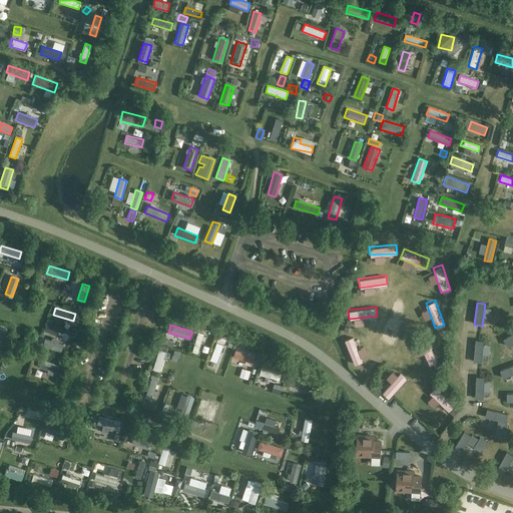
[(46,326),(44,332),(51,335),(53,329),(46,326)]
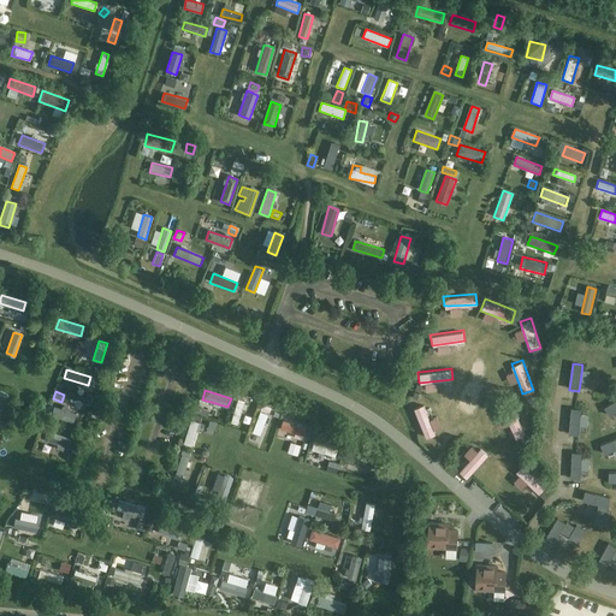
[(244,402),(237,400),(230,421),(238,424),(244,402)]
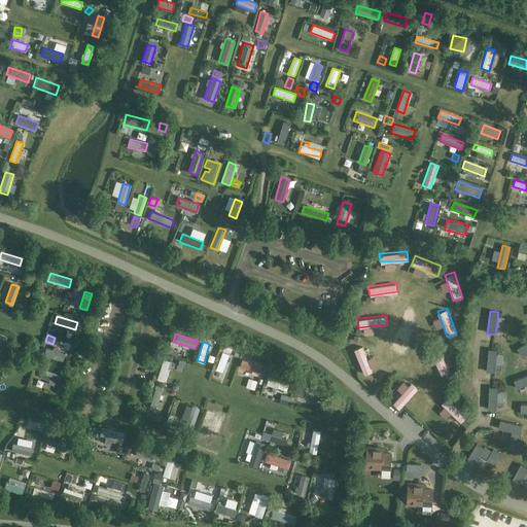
[(526,342),(518,348),(522,356),(526,353),(526,342)]
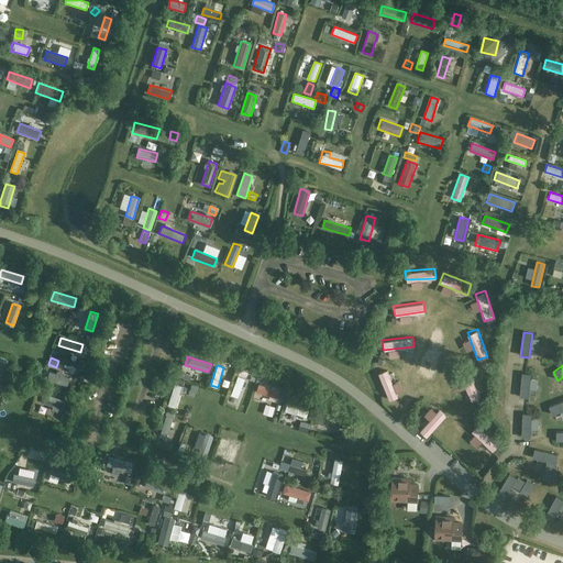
[(470,399),(479,397),(471,368),(461,372),(470,399)]
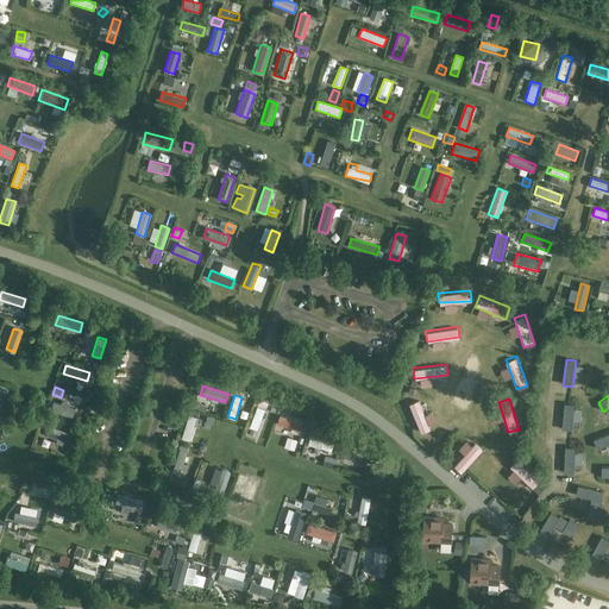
[(75,409),(54,403),(51,412),(73,418),(75,409)]
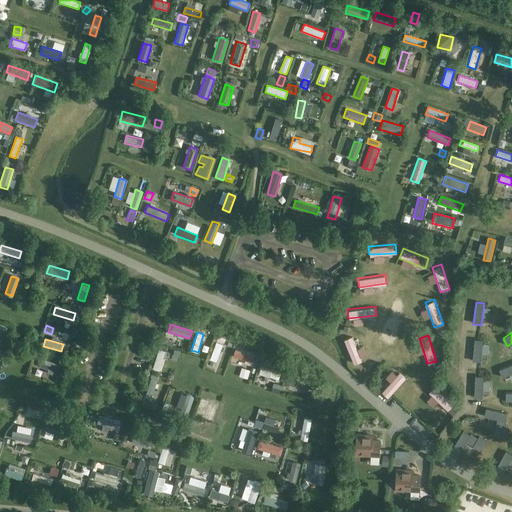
[(472,361),(481,362),(483,341),(474,340),(472,361)]
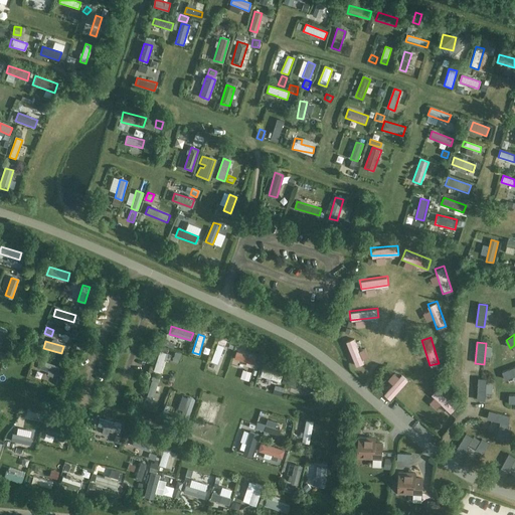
[(222,347),(216,345),(211,363),(217,365),(222,347)]
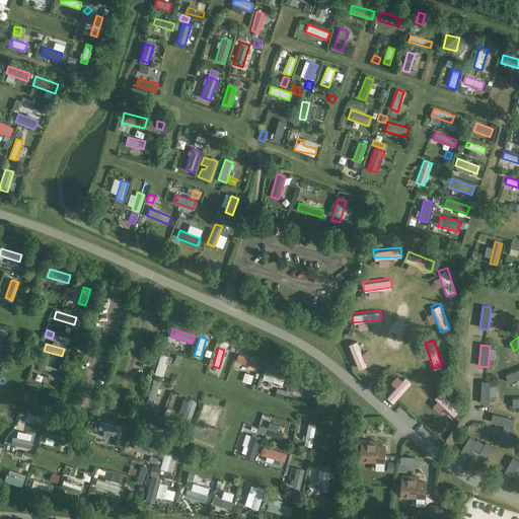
[(181,368),(186,357),(176,353),(172,364),(181,368)]
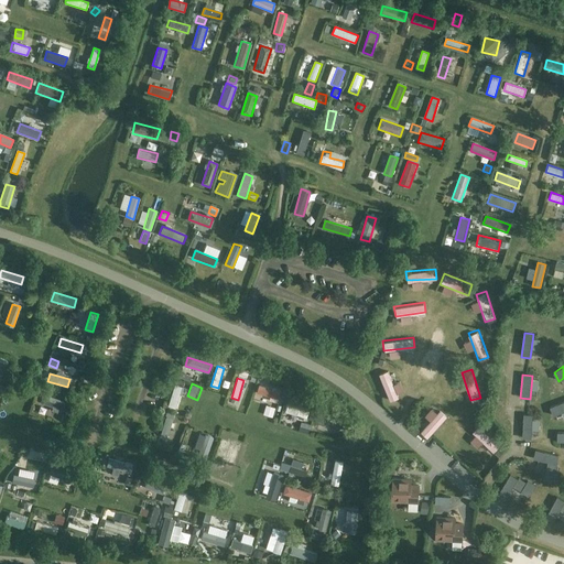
[(169,405),(176,408),(182,389),(174,386),(169,405)]
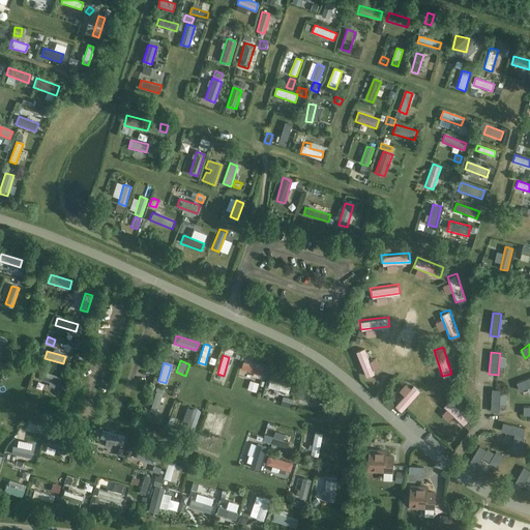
[(263,367),(243,362),(241,371),(261,376),(263,367)]
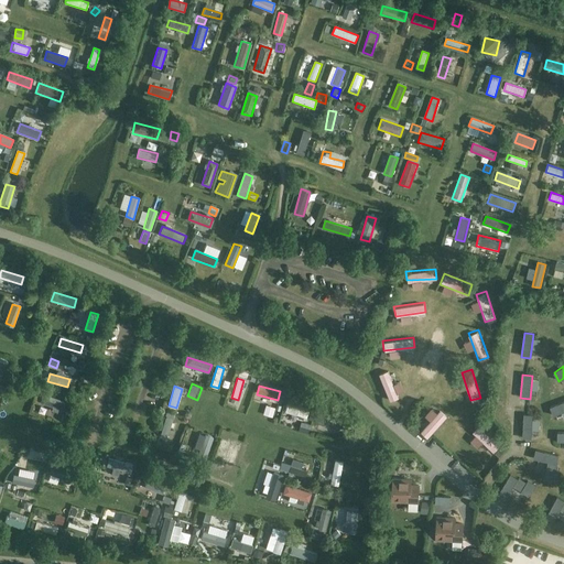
[(42,394),(39,402),(61,410),(64,402),(42,394)]
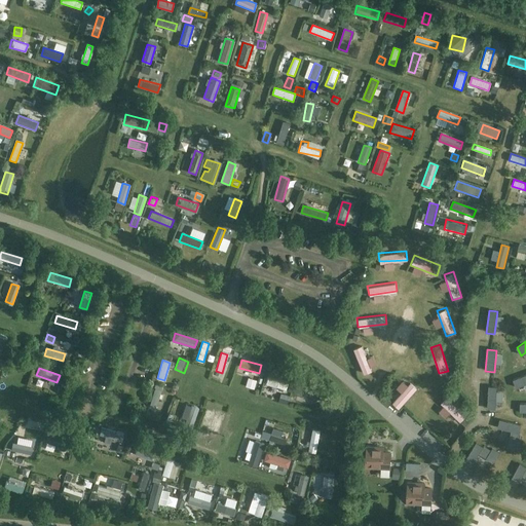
[(251,375),(247,384),(255,387),(259,379),(251,375)]
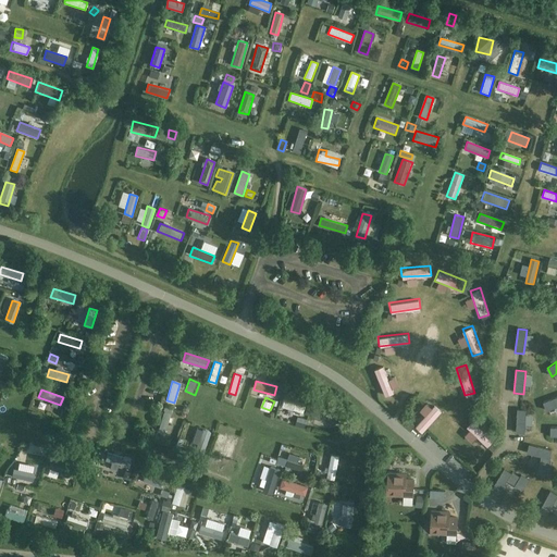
[(556,397),(544,401),(547,409),(556,406),(556,397)]
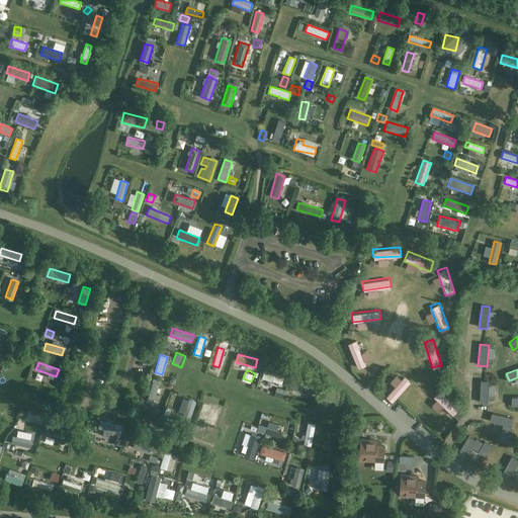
[(283,377),(263,371),(261,378),(281,384),(283,377)]
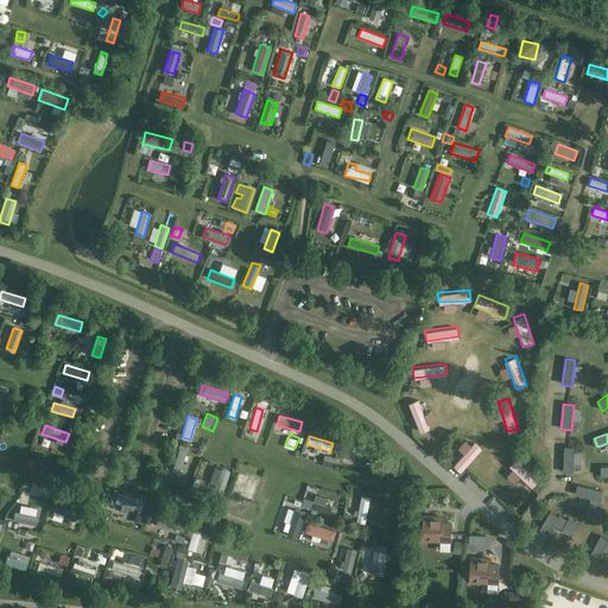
[(475,441),(451,463),(460,472),(483,449),(475,441)]
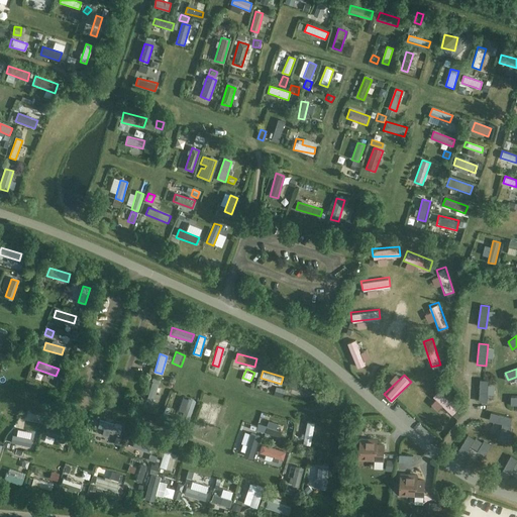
[(479,404),(488,404),(489,380),(480,380),(479,404)]
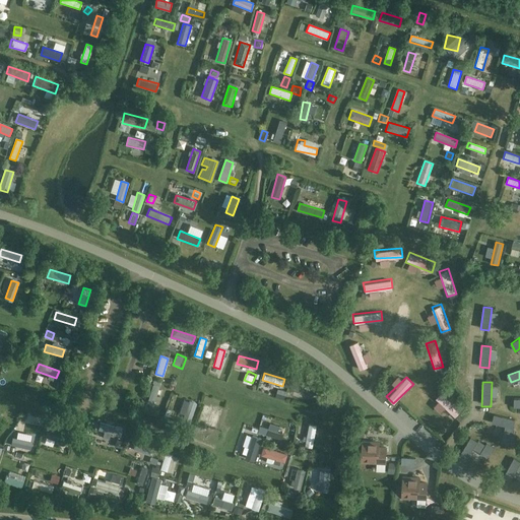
[(315,389),(295,383),(293,391),(313,397),(315,389)]
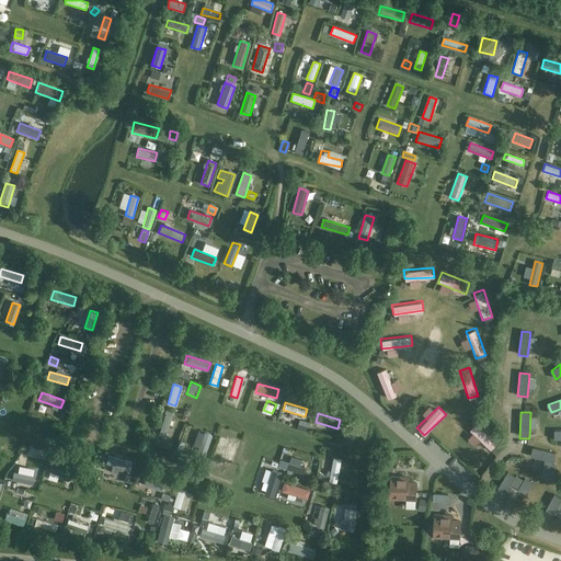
[(159,435),(165,436),(171,418),(164,415),(159,435)]
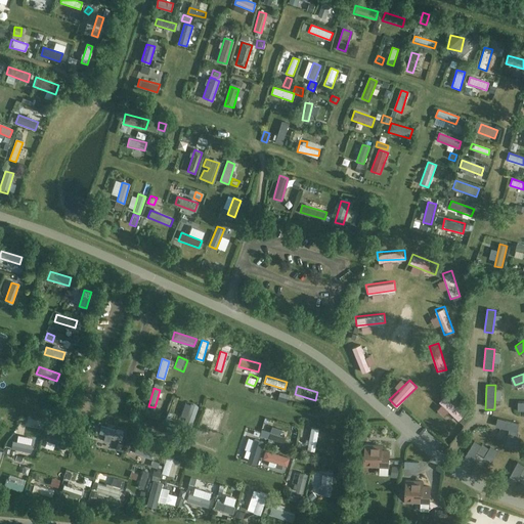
[(449,411),(456,404),(445,393),(438,400),(449,411)]
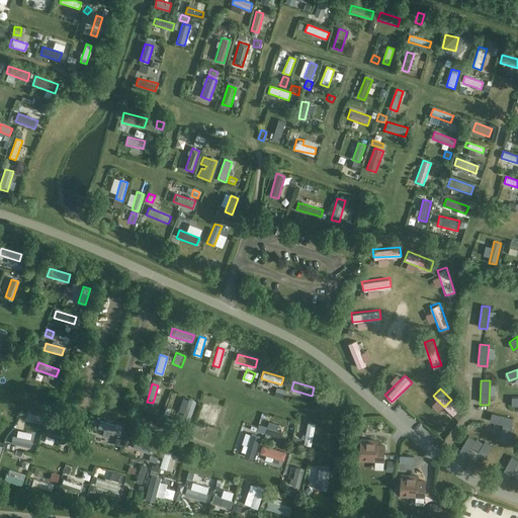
[(183,418),(189,420),(195,402),(188,400),(183,418)]
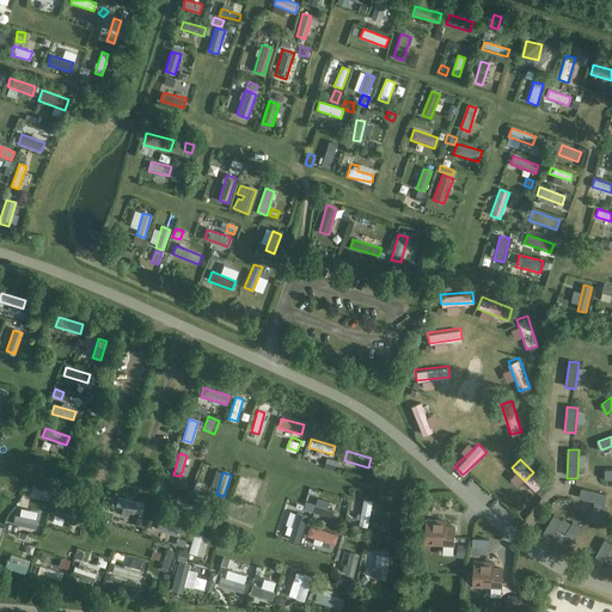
[(244,487),(246,478),(238,476),(236,484),(244,487)]
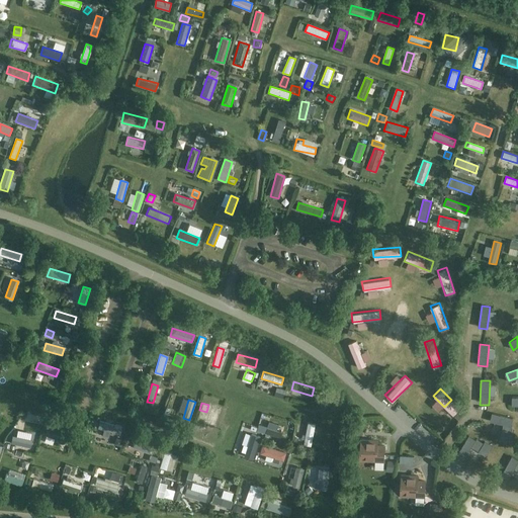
[(212,405),(207,421),(214,423),(220,407),(212,405)]
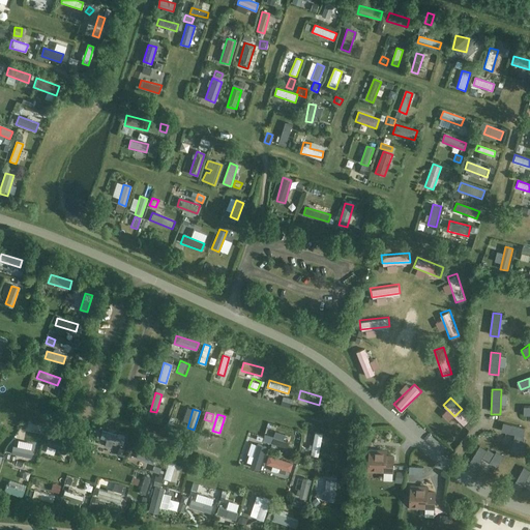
[(524,437),(525,429),(503,423),(501,432),(524,437)]
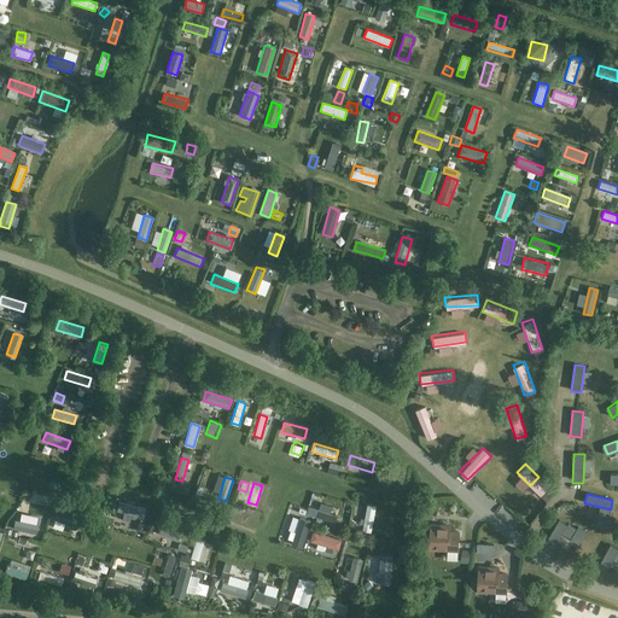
[(145,511),(120,503),(117,512),(144,519),(145,511)]
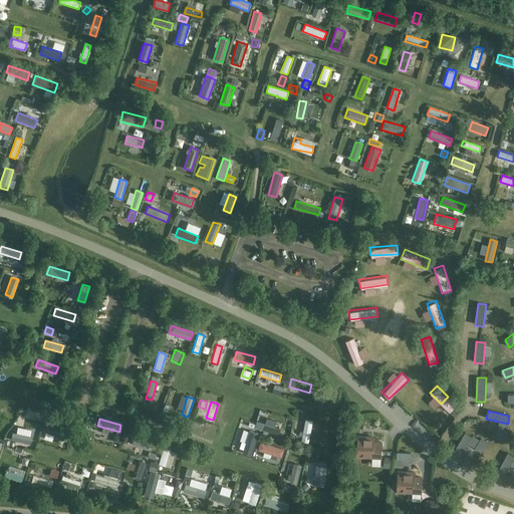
[(312,421),(305,420),(302,443),(309,444),(312,421)]
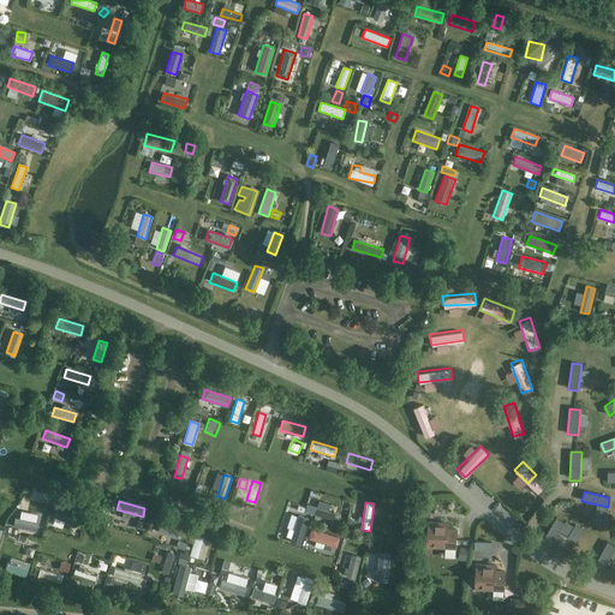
[(335,513),(316,508),(314,517),(333,521),(335,513)]
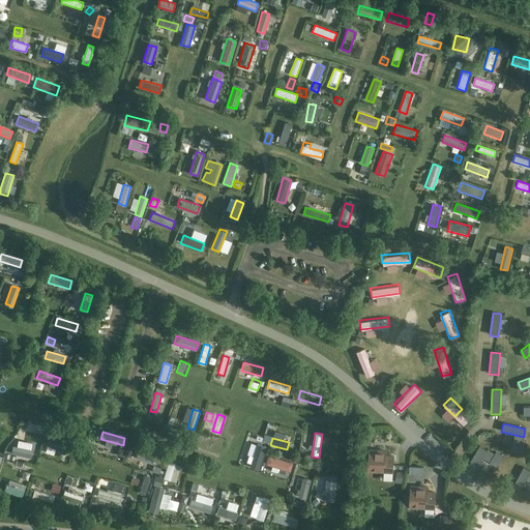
[(67,444),(49,439),(47,446),(65,452),(67,444)]
